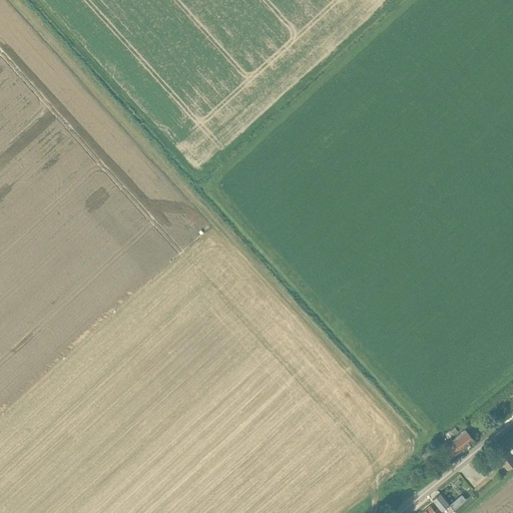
[(454,456),(473,440),(464,429),(455,437),(457,440),(447,448),(454,456)]
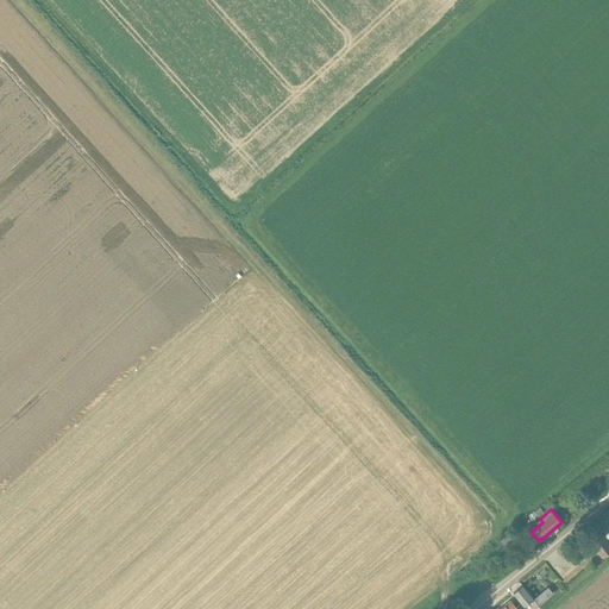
[(602,557),(608,551),(608,542),(598,531),(588,539),(602,557)]
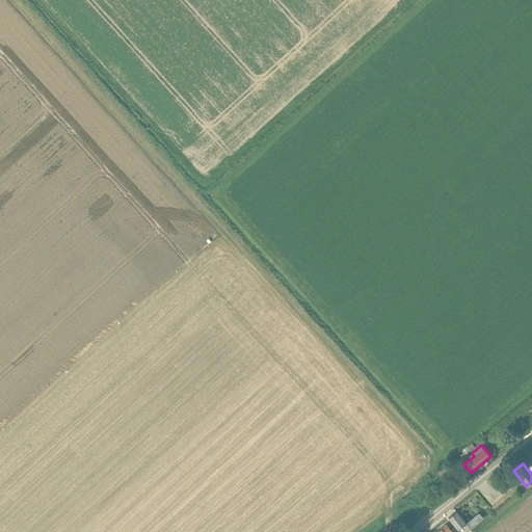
[(457,529),(464,523),(456,512),(449,519),(457,529)]
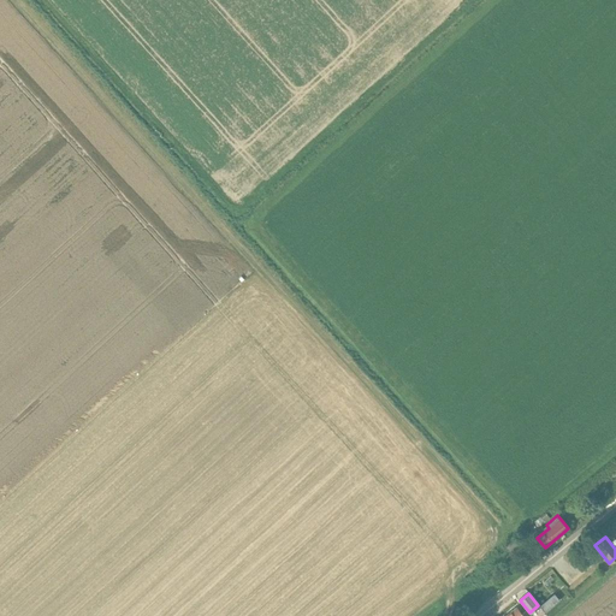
[(554,593),(539,605),(542,608),(545,612),(560,600),(554,593)]
